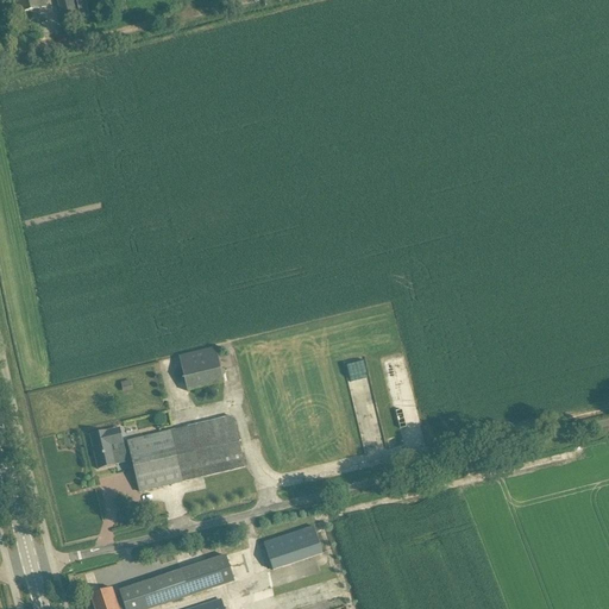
[(19,0),(23,13),(48,7),(45,0),(19,0)]
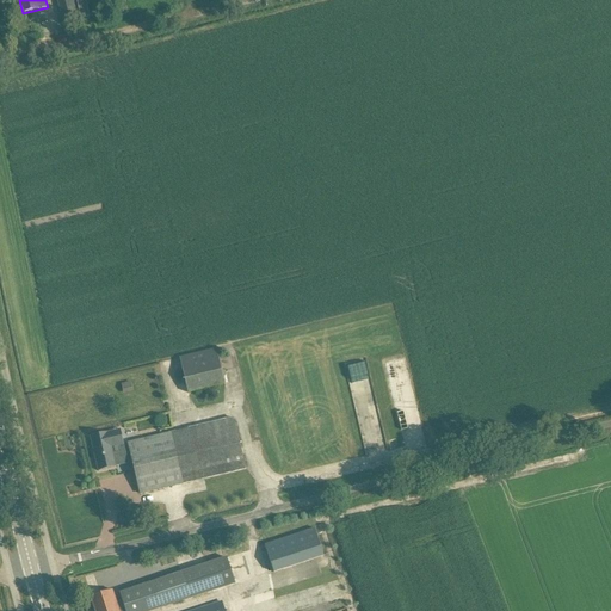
[(57,0),(63,26),(81,23),(74,0),(57,0)]
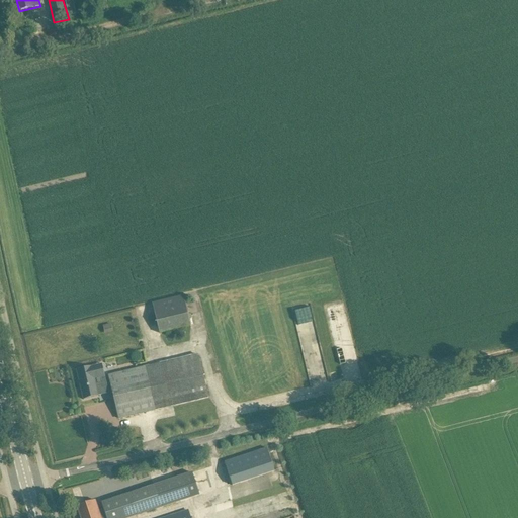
[(72,0),(65,0),(69,16),(76,14),(72,0)]
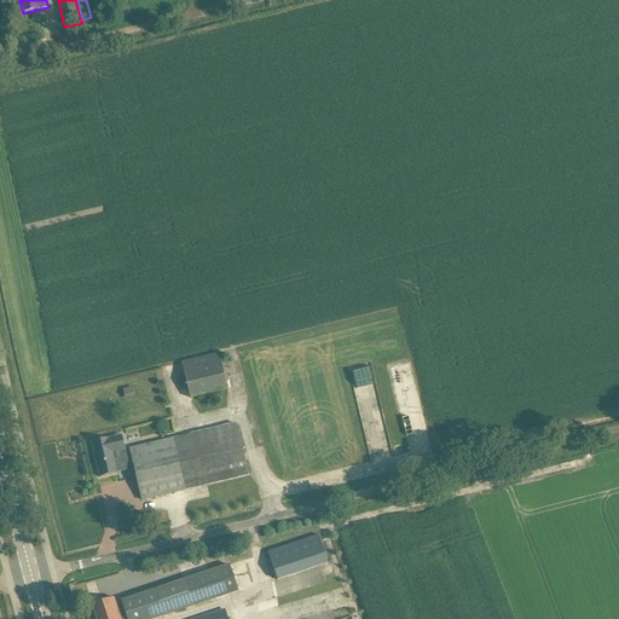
[(181,363),(191,398),(227,389),(219,353),(181,363)]
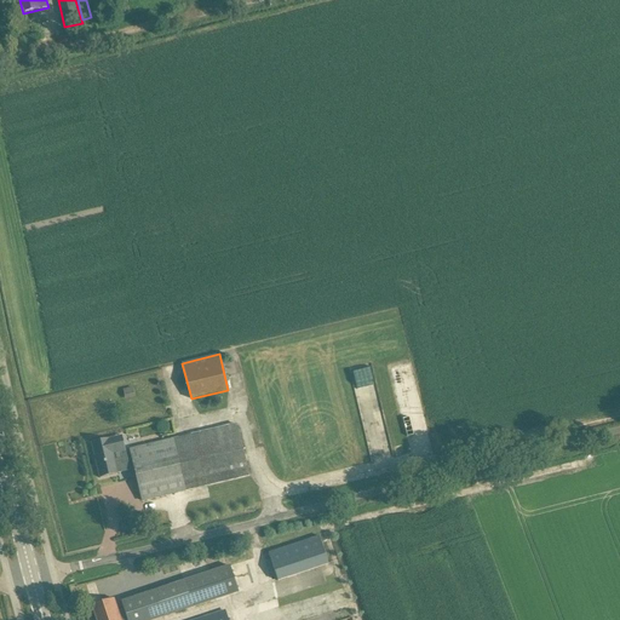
[(356,383),(373,380),(372,368),(355,371),(356,383)]
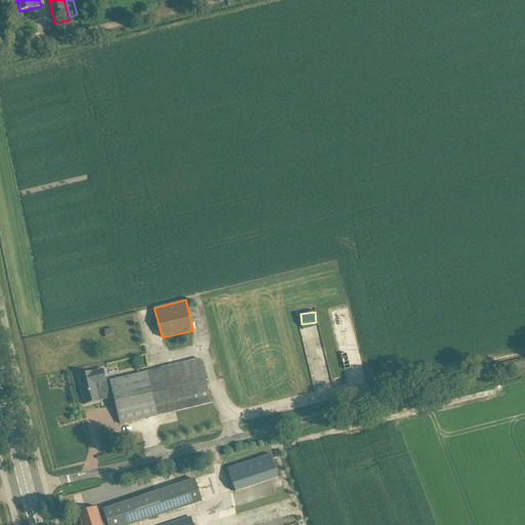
[(111,380),(121,425),(211,403),(201,360),(111,380)]
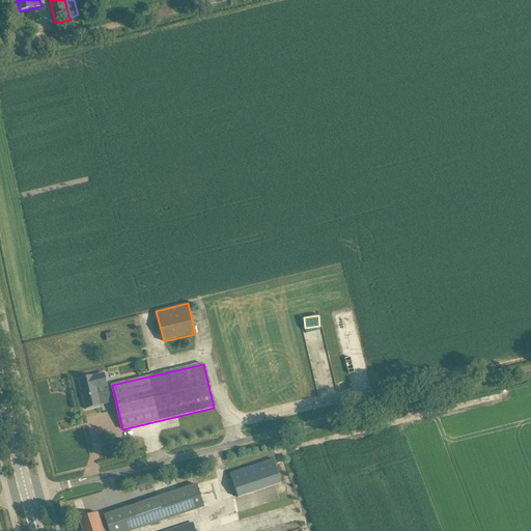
[(93,371),(78,375),(79,379),(85,406),(101,401),(100,401),(104,400),(103,393),(109,392),(105,375),(101,376),(99,378),(98,371),(93,372),(93,371)]
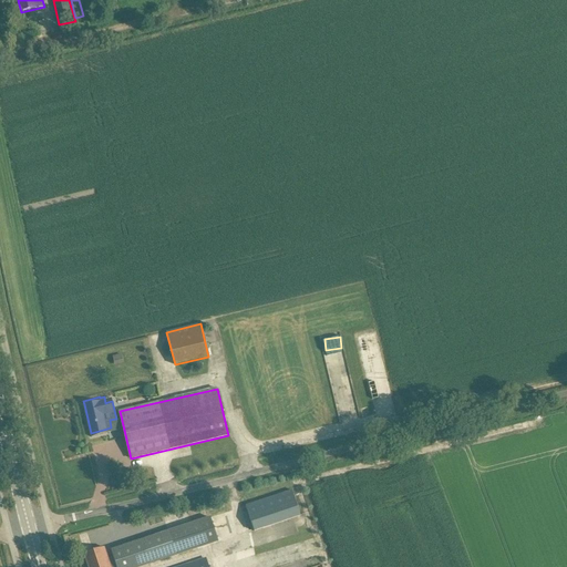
[(294,490),(246,504),(255,532),(302,516),(294,490)]
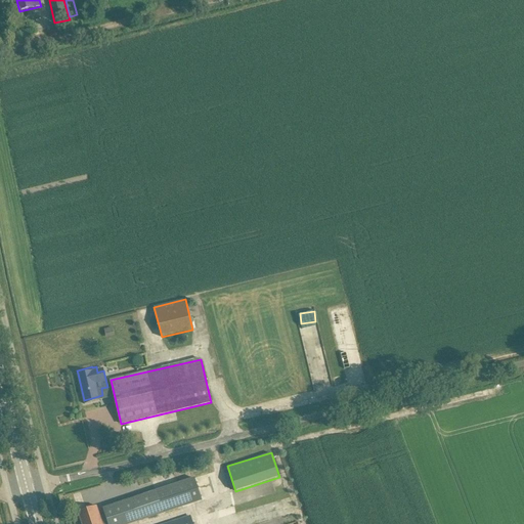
[(129,523),(138,521),(163,513),(202,500),(194,479),(102,509),(105,518),(100,519),(96,506),(78,512),(82,523),(129,523)]
